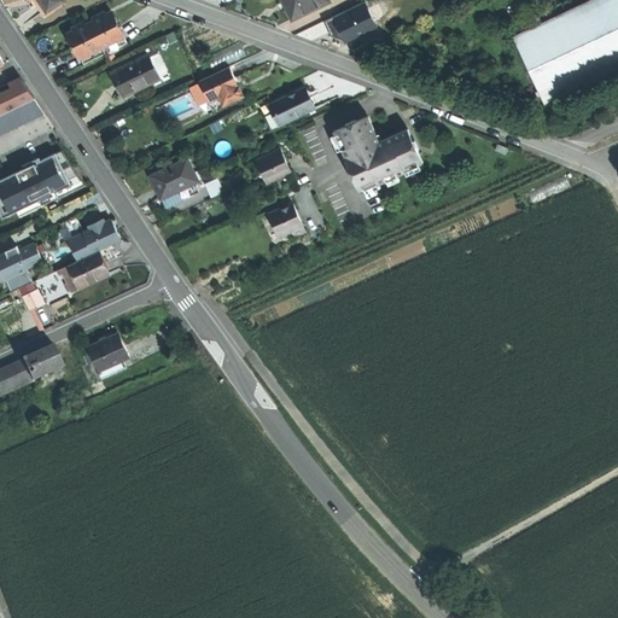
[(40,0),(48,11),(64,0),(40,0)]
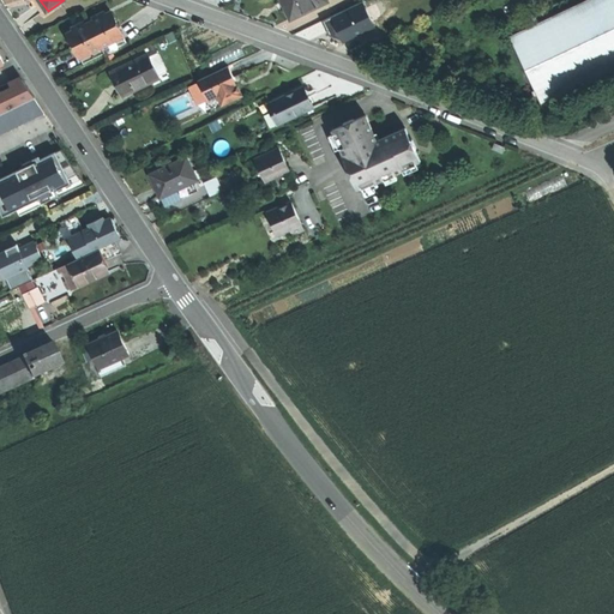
[(281,0),(292,19),(329,2),(326,0),(281,0)]
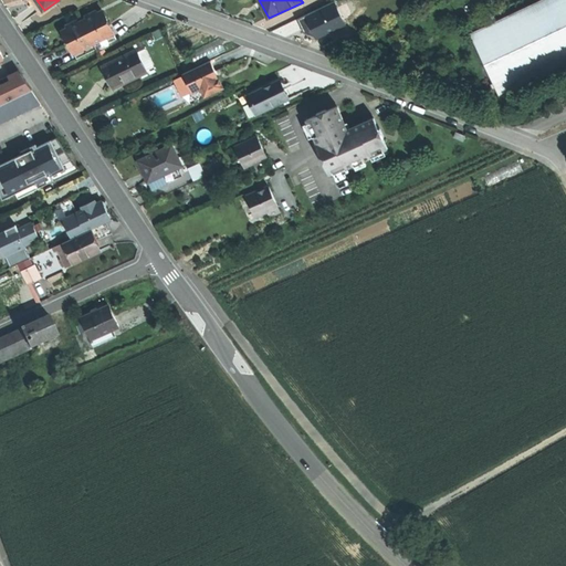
[(343,0),(336,0),(303,16),(315,41),(354,22),(343,0)]
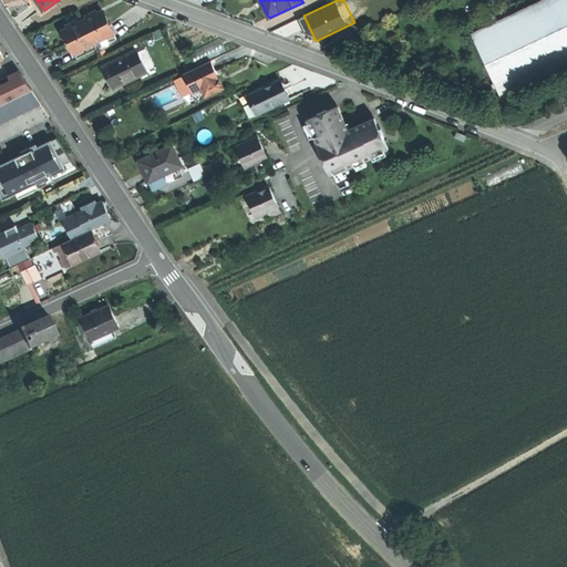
[(566,0),(542,0),(472,34),(501,96),(566,64),(566,0)]
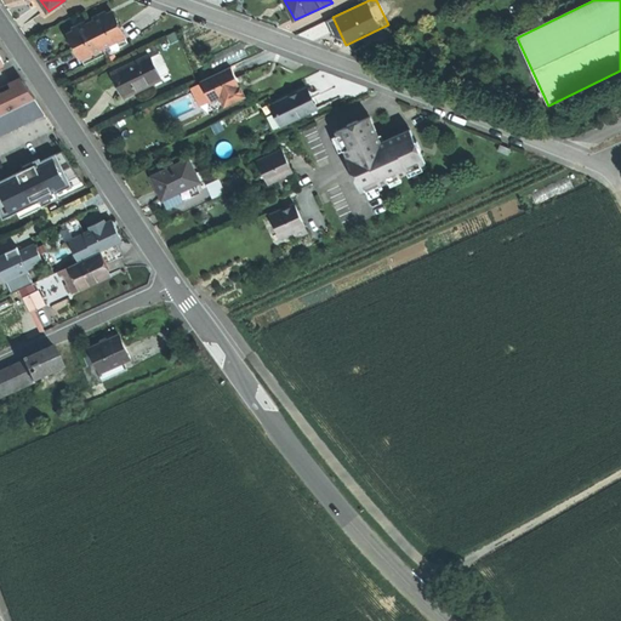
[(114,13),(92,24),(103,47),(125,36),(114,13)]
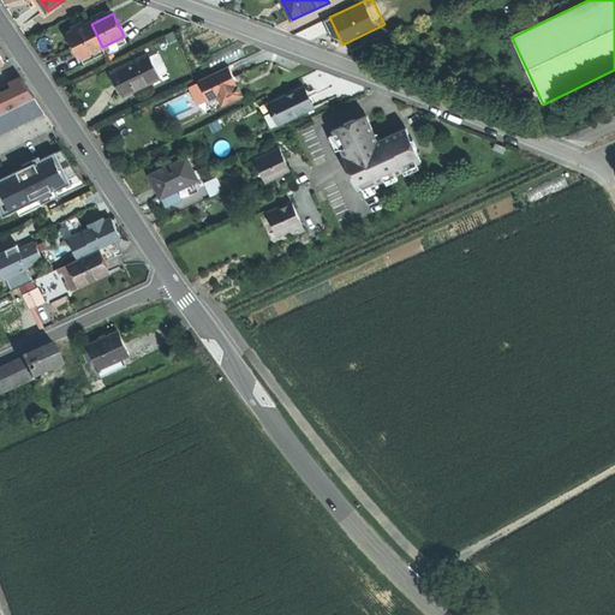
[(91,24),(70,35),(75,45),(81,58),(102,47),(91,24)]
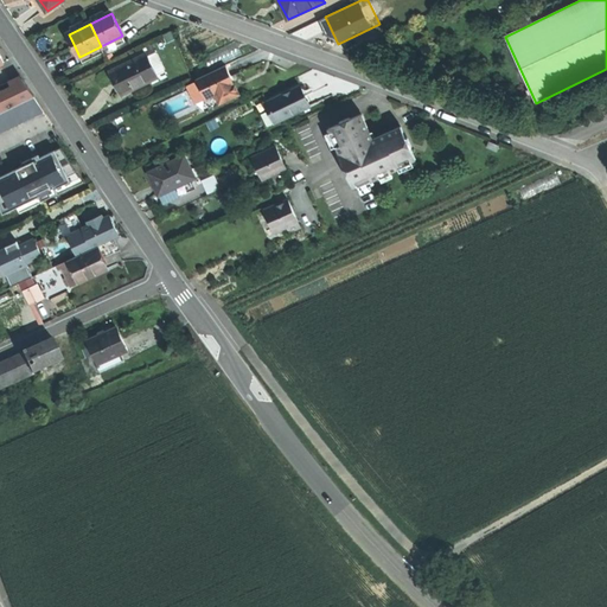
[(146,53),(112,70),(117,82),(122,94),(158,77),(146,53)]
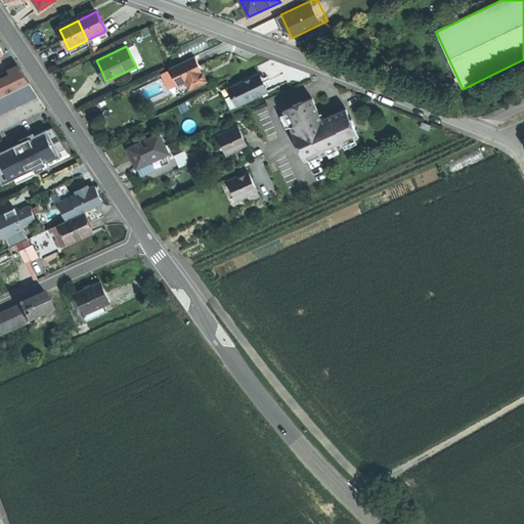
[(197,56),(172,68),(174,72),(179,84),(186,81),(190,89),(208,81),(197,56)]
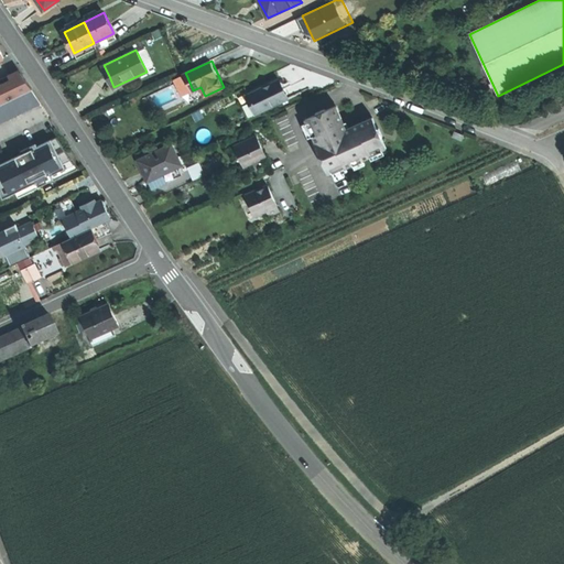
[(23,74),(0,84),(0,104),(33,88),(23,74)]
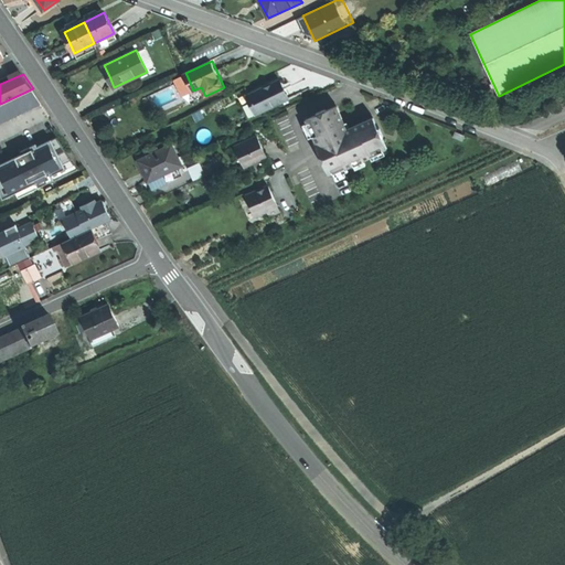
[(188,77),(178,82),(187,104),(205,96),(201,87),(193,91),(188,77)]
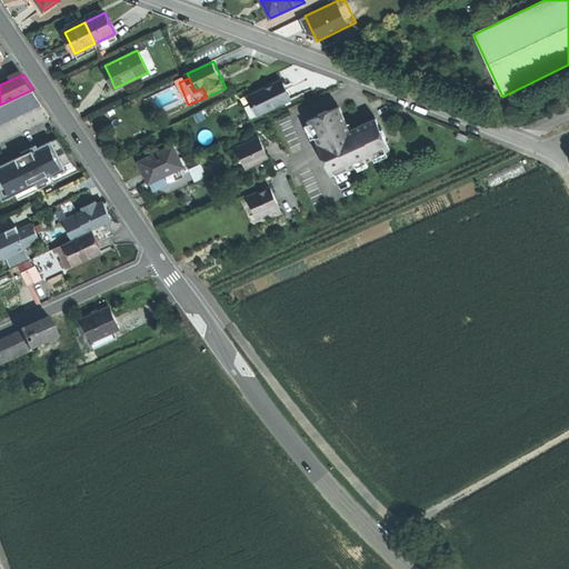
[(286,79),(253,95),(257,103),(260,102),(263,108),(275,103),(276,106),(295,97),(290,88),(288,89),(286,85),(288,83),(286,79)]
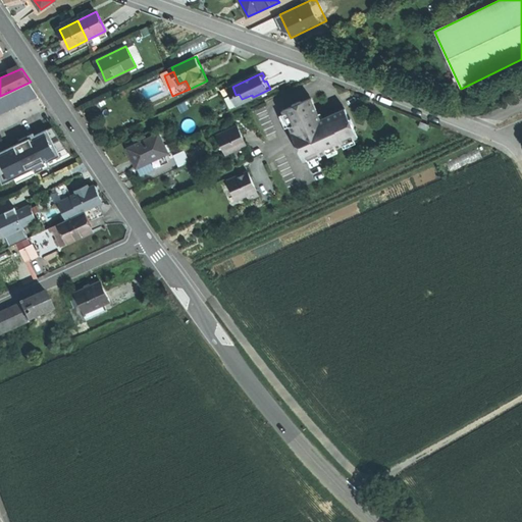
[(31,82),(0,96),(0,113),(39,95),(31,82)]
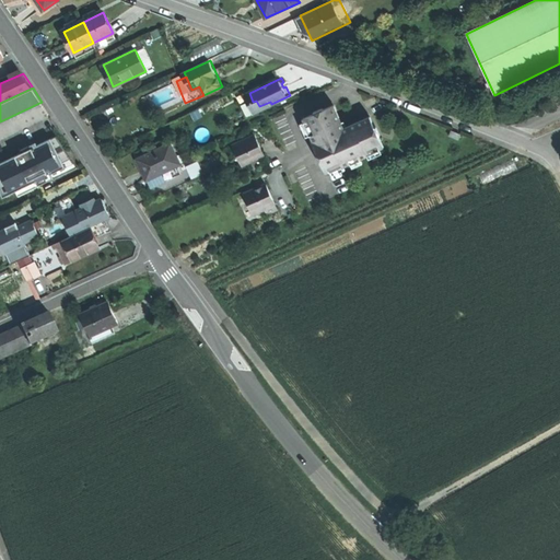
[(253,102),(247,104),(252,114),(271,104),(270,102),(259,106),(256,101),(253,102)]
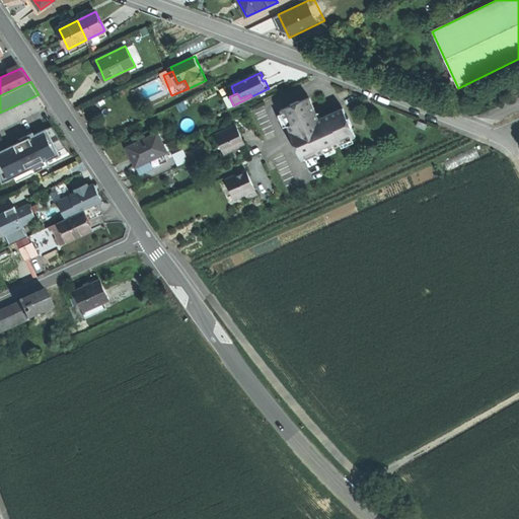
[(309,98),(283,110),(292,132),(291,133),(303,159),(317,153),(318,154),(341,144),(341,143),(356,136),(344,109),(317,121),(314,115),(316,114),(309,98)]
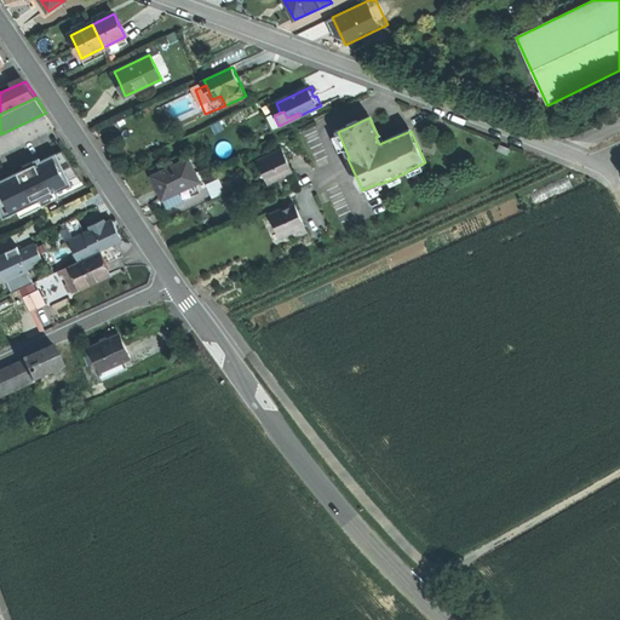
[(510,149),(499,144),(498,150),(509,155),(510,149)]
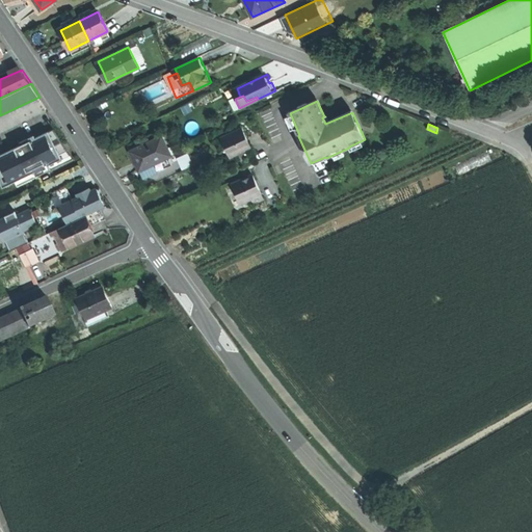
[(50,131),(55,142),(61,139),(54,128),(50,131)]
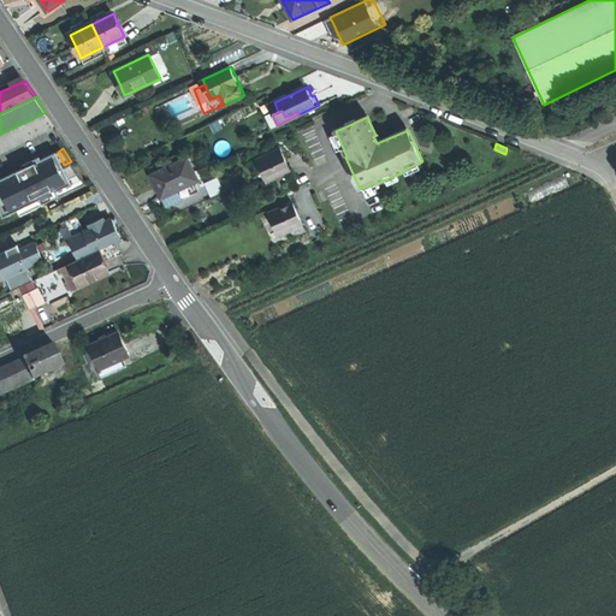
[(282,149),(258,160),(267,182),(291,171),(282,149)]
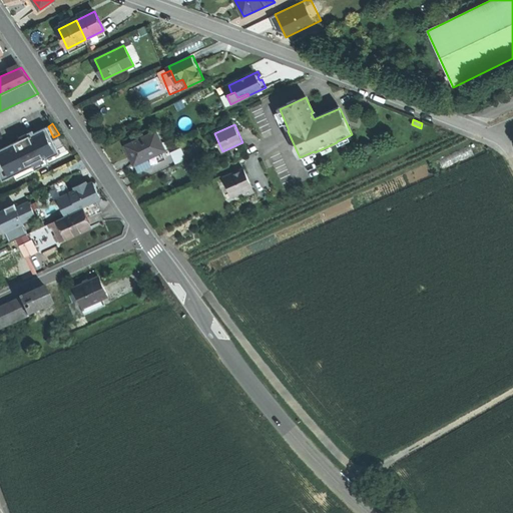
[(48,158),(61,152),(54,138),(60,135),(59,134),(53,137),(48,126),(0,149),(0,160),(2,163),(0,164),(0,171),(4,180),(34,165),(36,169),(50,162),(48,158)]
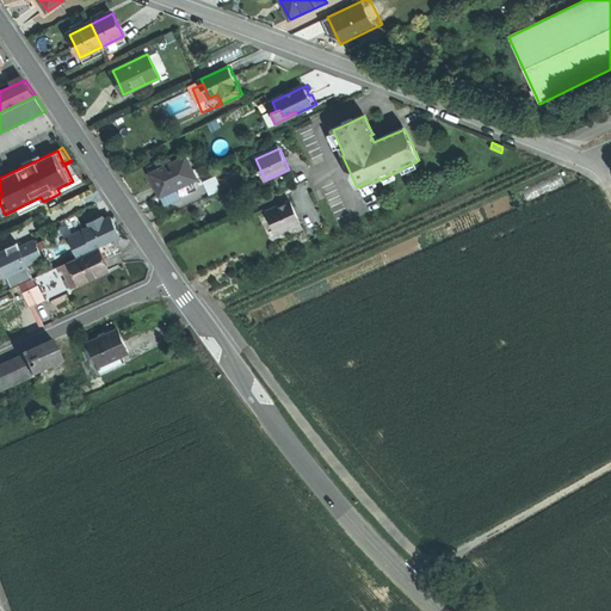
[(186,158),(152,174),(156,186),(161,197),(197,179),(186,158)]
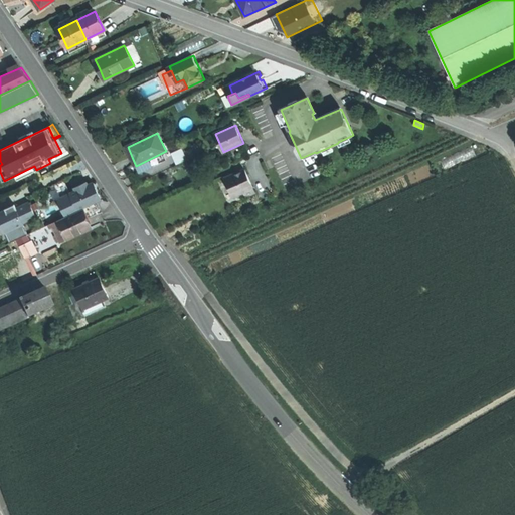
[(69,149),(60,136),(54,139),(61,153),(69,149)]
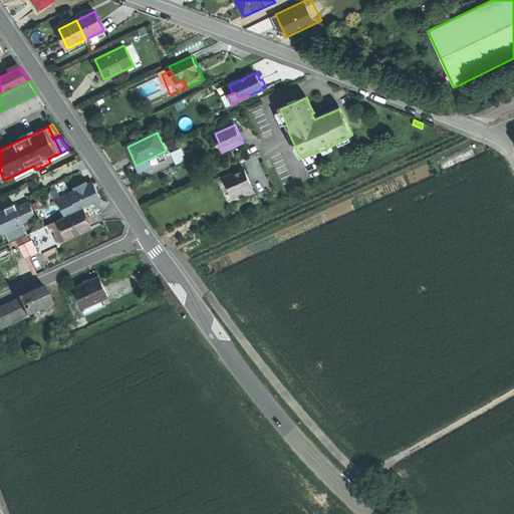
[(178,162),(189,158),(184,148),(174,152),(178,162)]
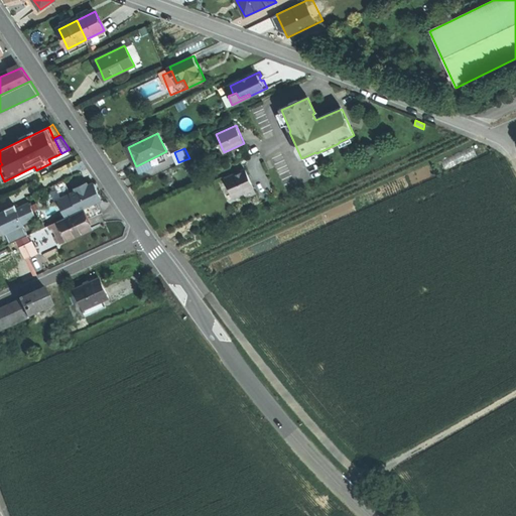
[(246,170),(226,178),(234,198),(245,192),(247,197),(256,192),(246,170)]
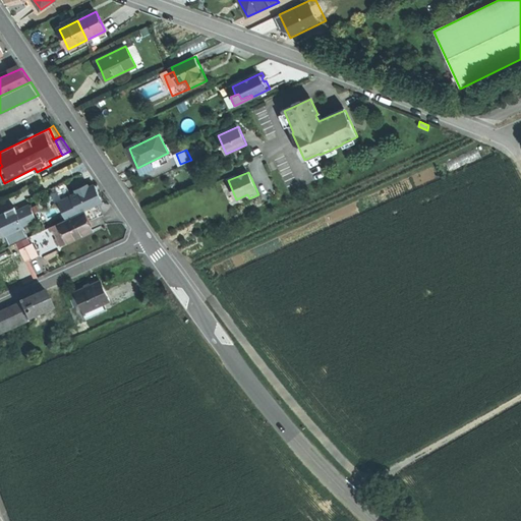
[(67,183),(53,188),(56,196),(70,192),(67,183)]
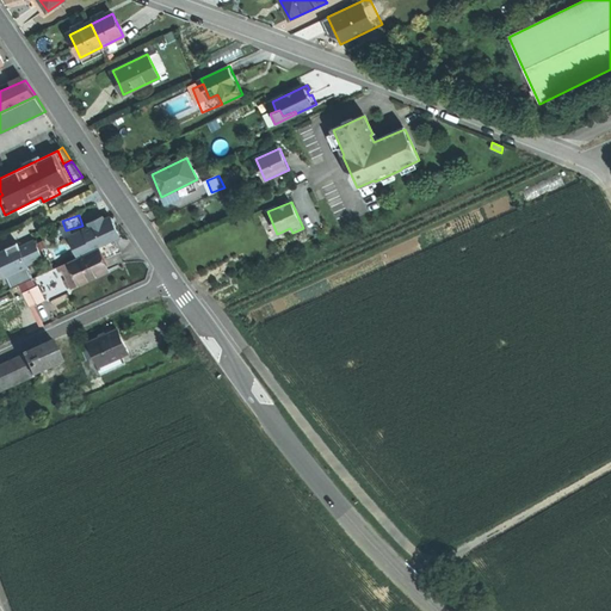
[(71,236),(80,255),(122,236),(112,216),(105,220),(104,216),(97,218),(91,222),(93,226),(71,236)]
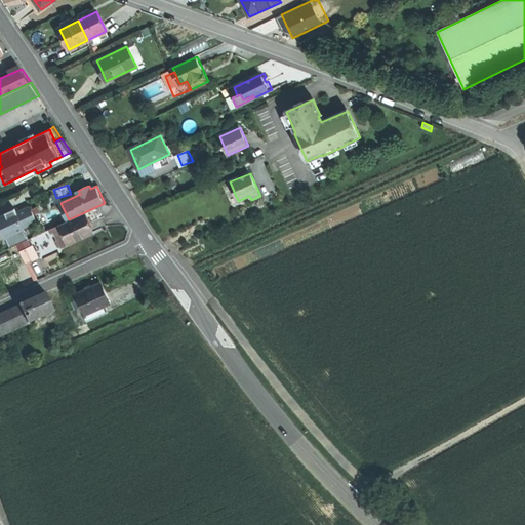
[(7,214),(0,217),(0,224),(6,237),(26,228),(25,227),(38,220),(32,206),(18,212),(16,208),(6,212),(7,214)]
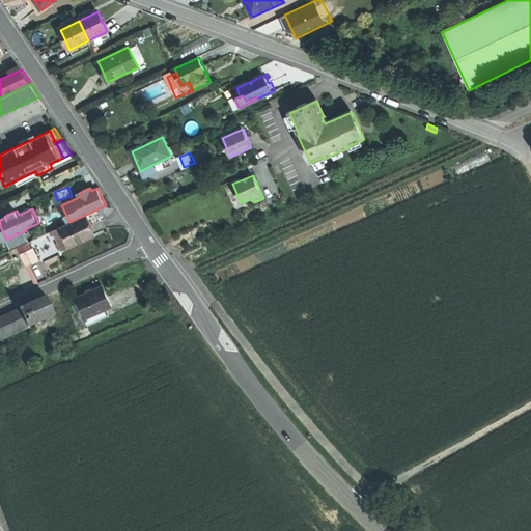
[(81,218),(61,227),(71,247),(93,236),(89,228),(86,220),(82,222),(81,218)]
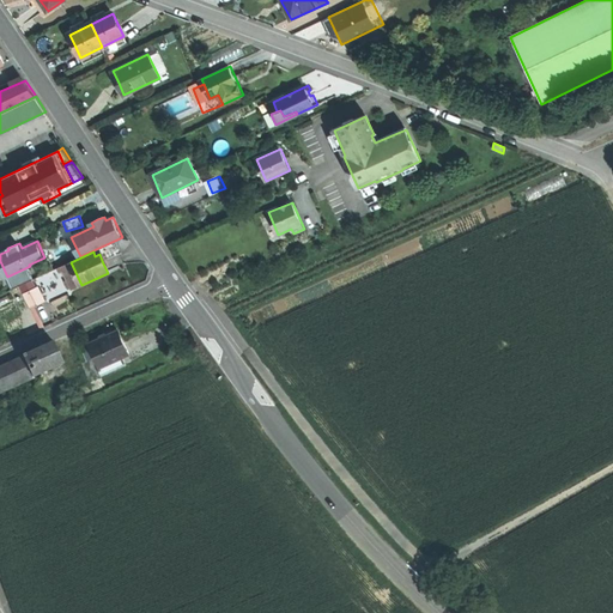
[(44,285),(26,291),(31,307),(49,301),(44,285)]
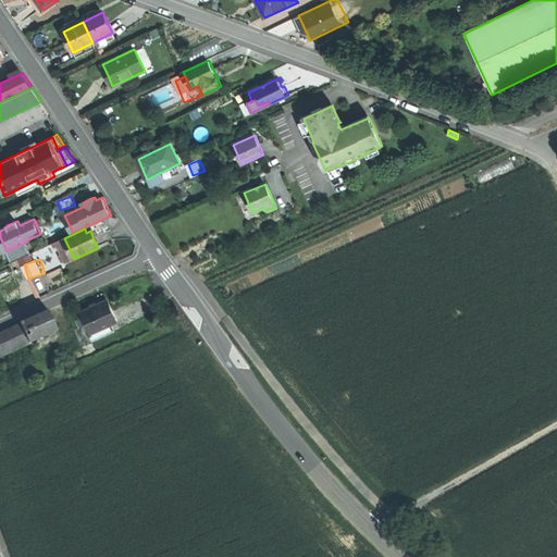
[(109,300),(83,312),(93,334),(119,322),(113,311),(109,300)]
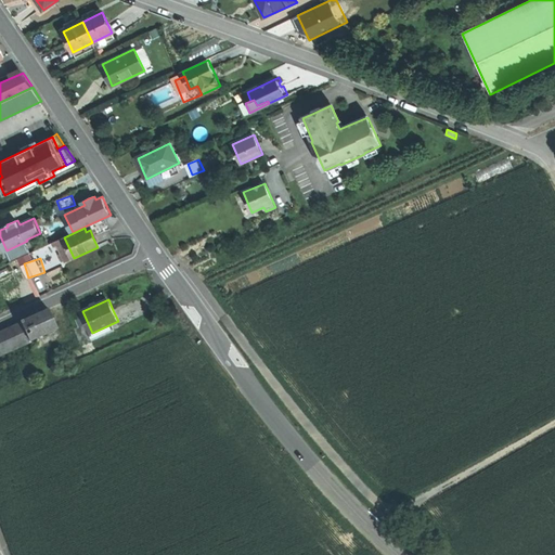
[(24,325),(0,335),(0,355),(31,341),(24,325)]
